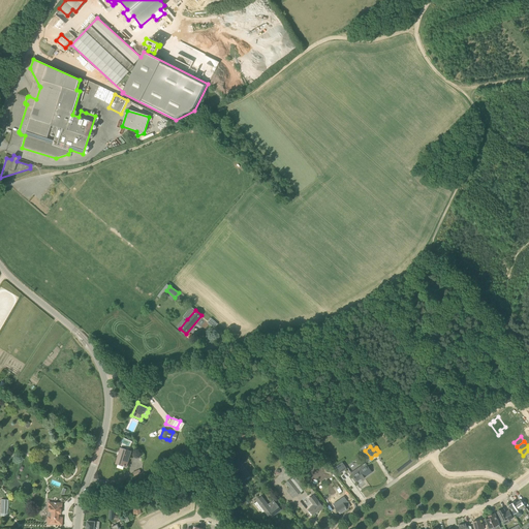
[(121,448),(116,464),(118,464),(117,467),(123,469),(124,466),(126,467),(131,452),(121,448)]
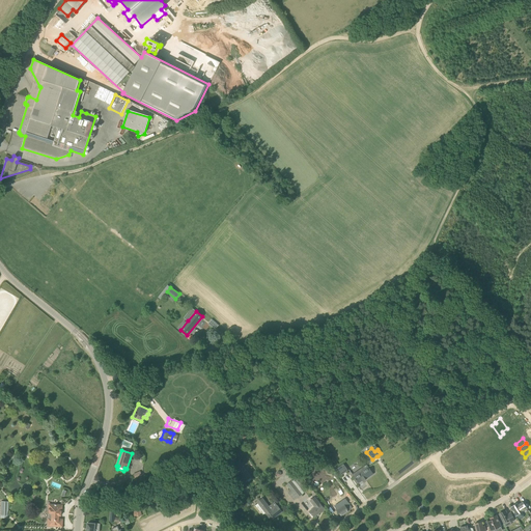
[(455,450),(442,459),(447,467),(455,460),(456,463),(462,459),(455,450)]
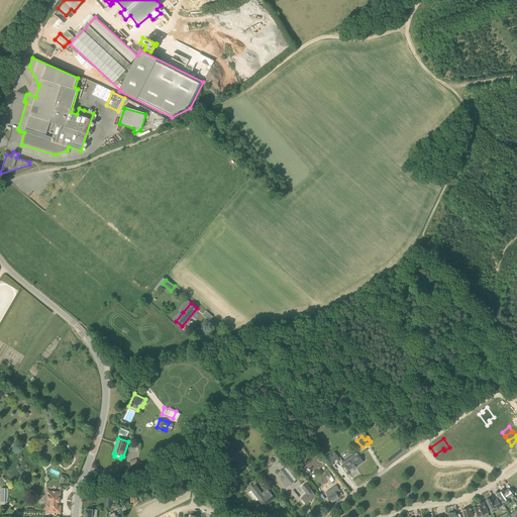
[(464,452),(464,458),(467,458),(473,459),(474,442),(472,442),(471,448),(467,448),(467,453),(464,452)]
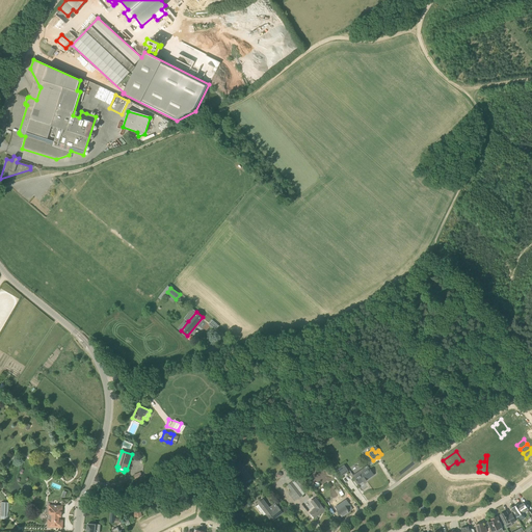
[(487,455),(486,473),(494,473),(494,472),(496,472),(496,467),(494,467),(494,462),(489,462),(490,455),(487,455)]
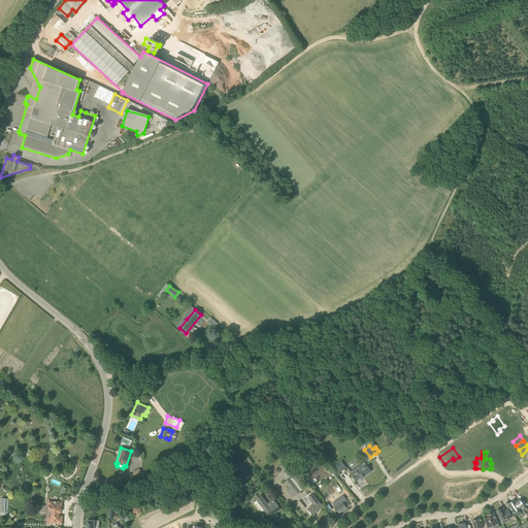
[(243,479),(250,474),(237,458),(231,462),(243,479)]
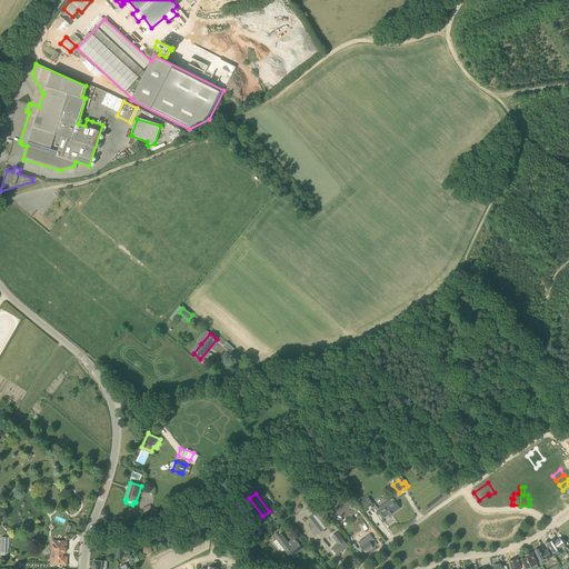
[(550,503),(542,509),(548,517),(559,509),(556,505),(559,502),(553,496),(548,500),(550,503)]
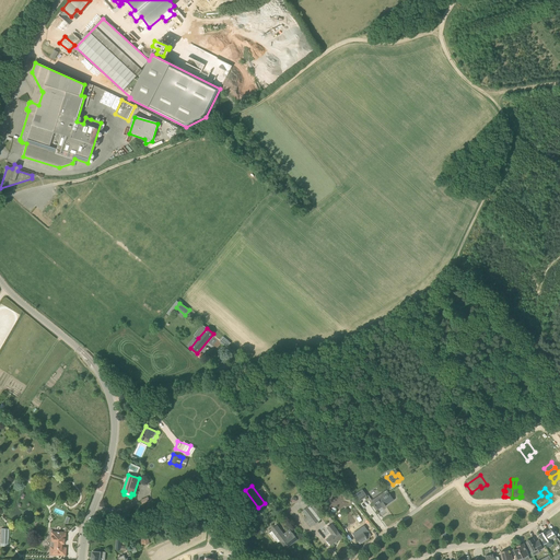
[(362,489),(354,494),(360,502),(368,497),(362,489)]
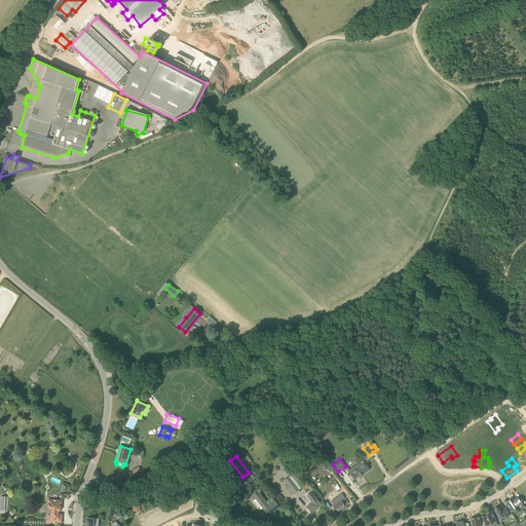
[(370,470),(364,460),(349,470),(355,479),(362,474),(363,475),(370,470)]
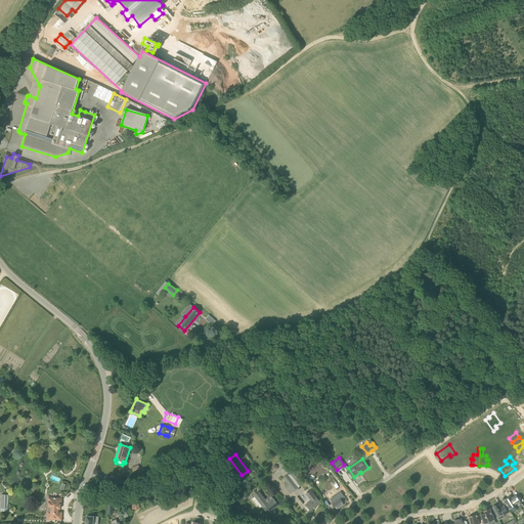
[(291,493),(296,489),(303,484),(292,471),(284,478),(288,484),(286,487),(291,493)]
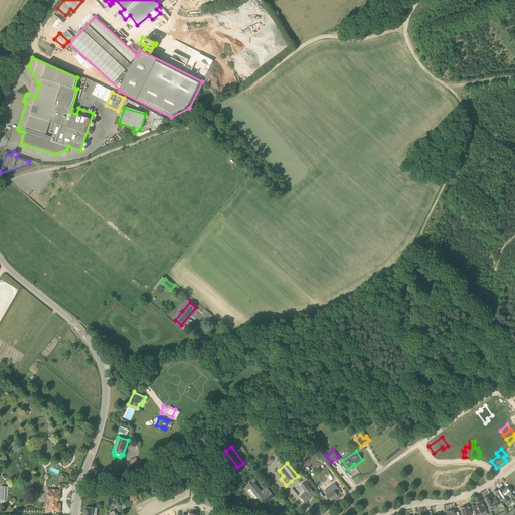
[(305,482),(304,483),(301,485),(306,492),(301,495),(305,501),(311,497),(312,496),(313,497),(315,494),(305,482)]
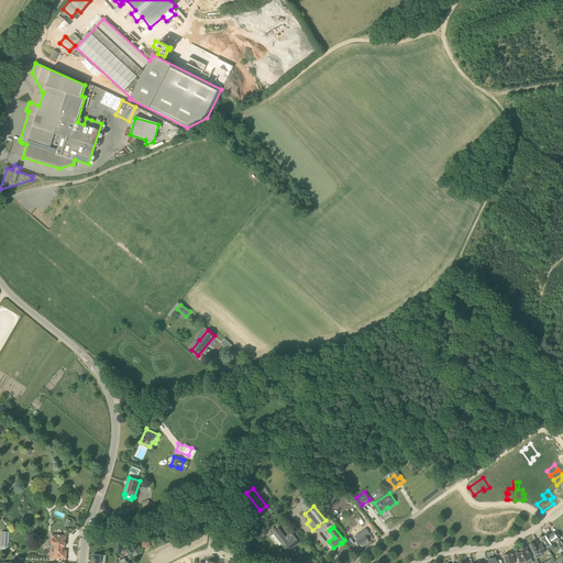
[(279,529),(274,533),(282,543),(288,551),(299,542),(295,537),(291,532),(285,537),(279,529)]
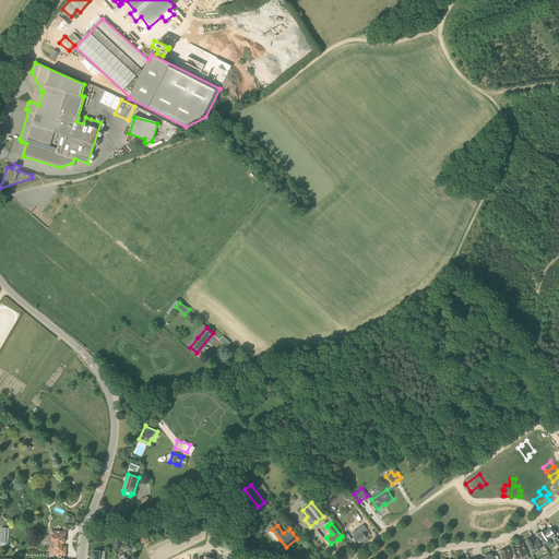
[(0,537),(0,544),(8,545),(9,527),(0,527),(0,537)]
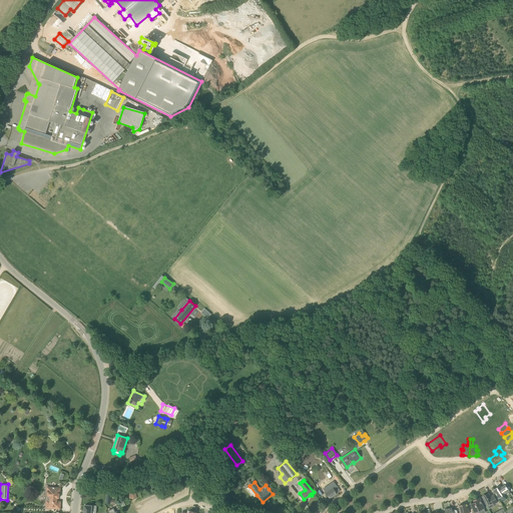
[(341,491),(337,485),(329,491),(326,488),(323,490),(330,499),(341,491)]
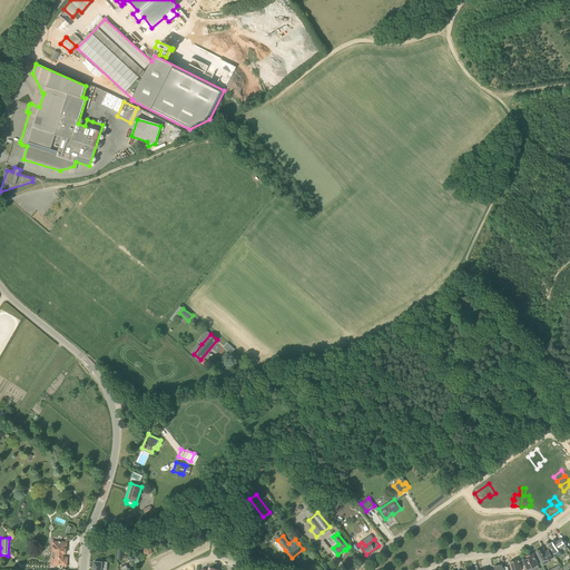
[(553,554),(554,553),(556,556),(558,557),(560,557),(561,556),(562,553),(561,552),(560,550),(561,549),(566,546),(562,540),(561,540),(557,543),(554,540),(548,544),(553,554)]
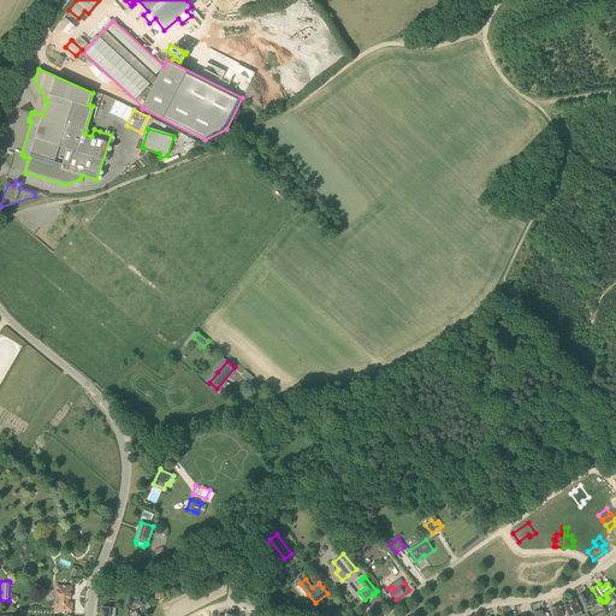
[(55,600),(54,610),(66,611),(70,611),(72,611),(72,603),(69,602),(70,597),(70,593),(71,593),(72,590),(72,586),(66,585),(60,585),(60,590),(55,590),(55,596),(57,596),(59,596),(59,600),(55,600)]
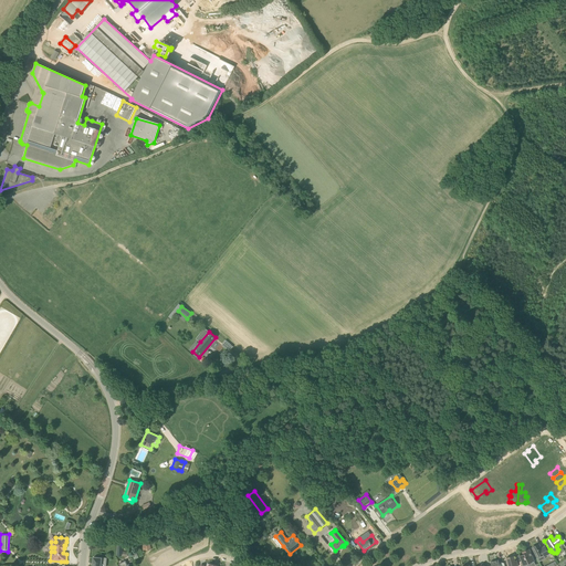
[(542,549),(540,544),(535,546),(536,546),(533,548),(533,547),(532,548),(536,558),(544,554),(545,556),(549,554),(545,547),(542,549)]
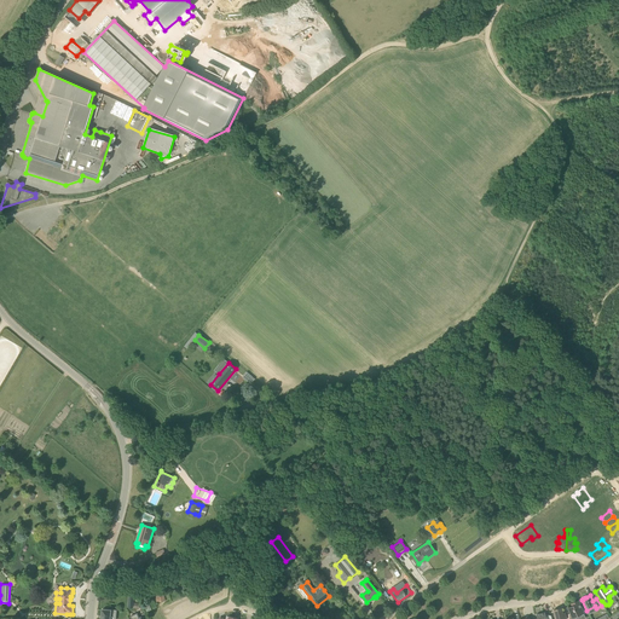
[(584,613),(579,601),(573,603),(574,606),(568,608),(572,618),(584,613)]
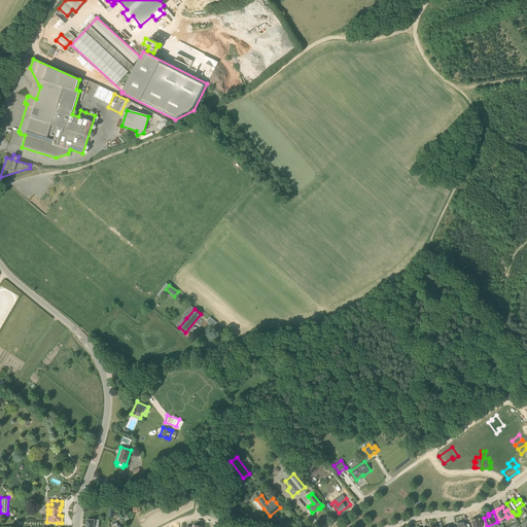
[(482,526),(482,524),(480,524),(479,518),(471,520),(472,526),(482,526)]
